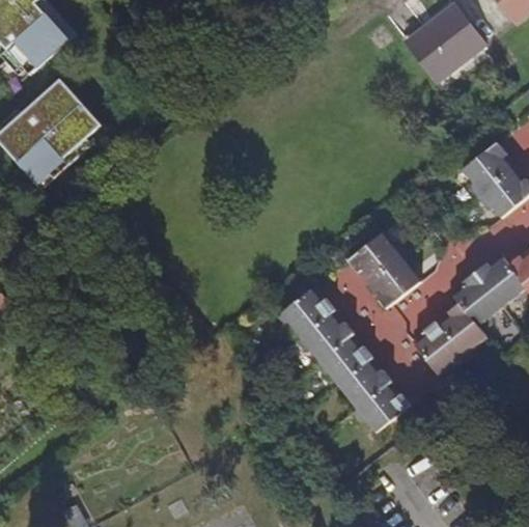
[(0,0),(0,38),(29,73),(75,31),(47,0),(0,0)]
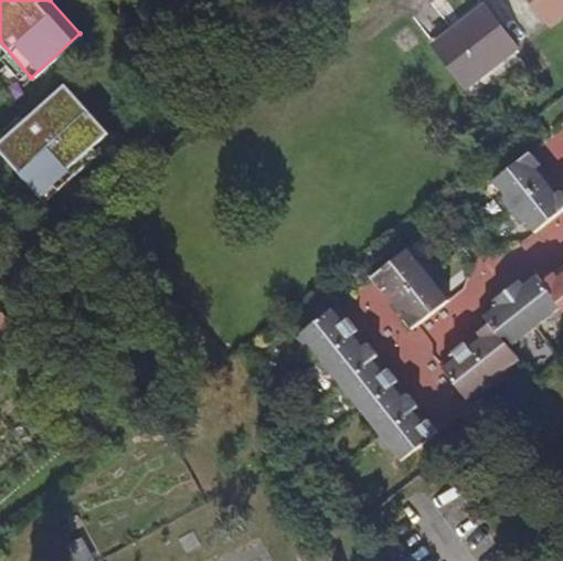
[(527,0),(544,23),(562,8),(562,0),(527,0)]
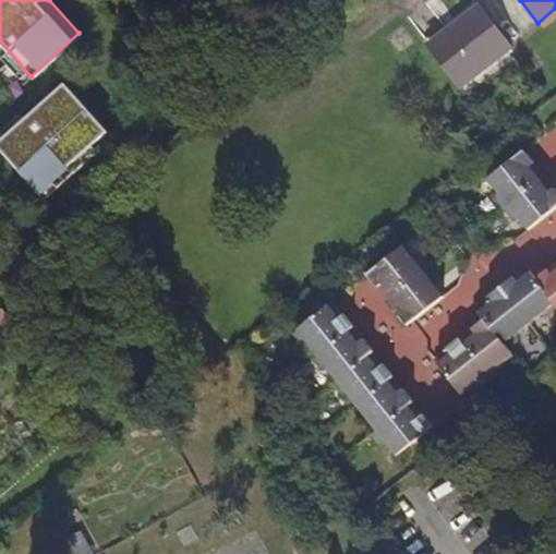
[(458,84),(507,46),(475,3),(425,41),(458,84)]
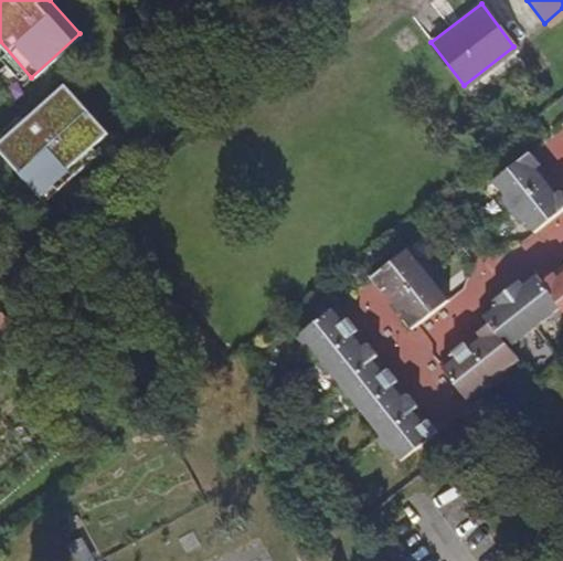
[(63,82),(0,138),(0,150),(38,193),(107,131),(63,82)]
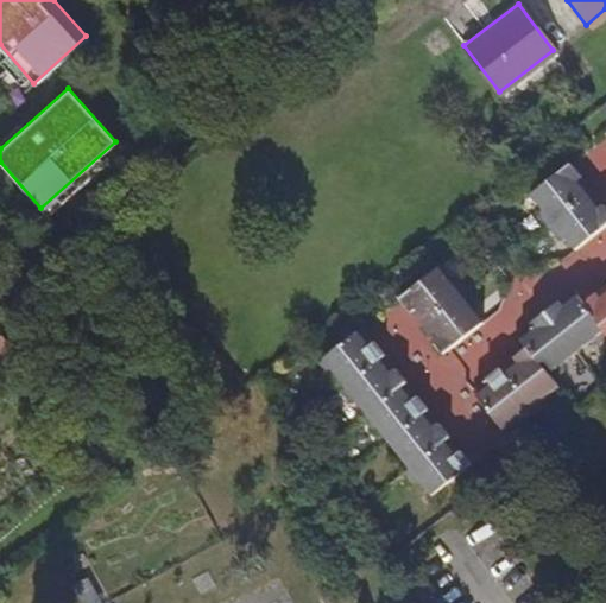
[(578,177),(567,164),(526,196),(537,209),(535,217),(553,239),(560,237),(570,251),(605,222),(605,214),(599,207),(594,210),(573,182),(578,177)]
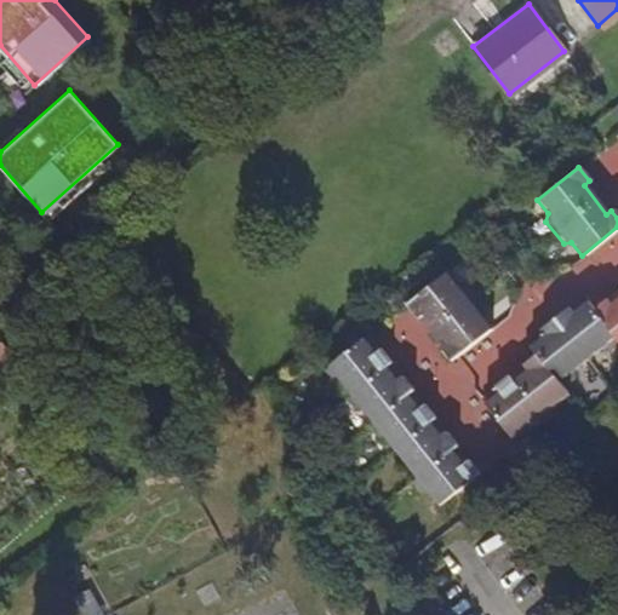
[(606,214),(611,211),(589,180),(584,185),(606,214)]
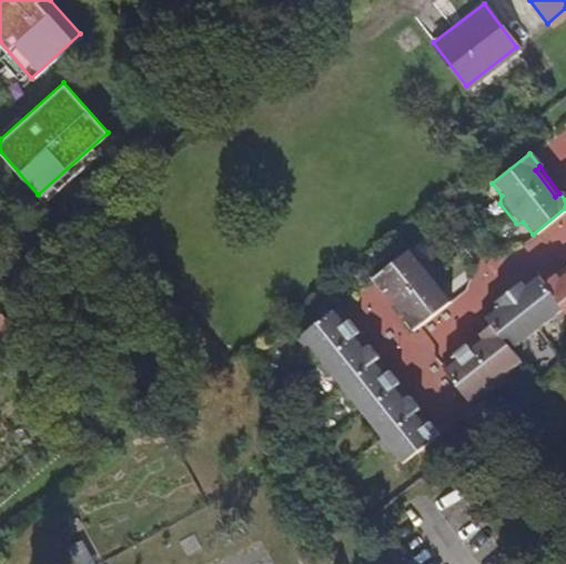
[(411,331),(447,302),(438,290),(440,284),(423,262),(416,264),(407,252),(371,281),(381,293),(385,290),(405,315),(401,319),(411,331)]
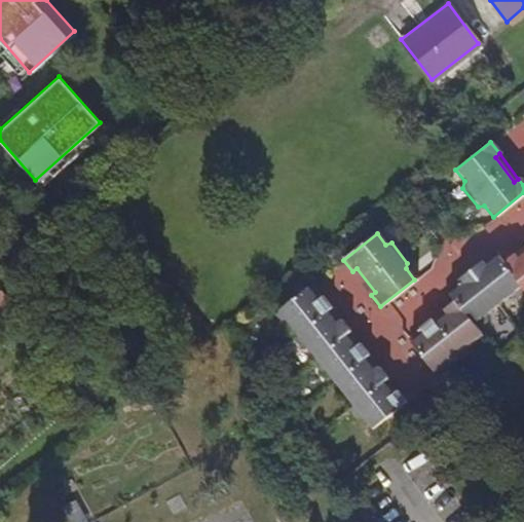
[(523,244),(523,245),(523,251),(515,258),(512,253),(500,262),(495,256),(483,265),(480,261),(455,281),(458,284),(446,294),(452,301),(441,310),(444,314),(433,323),(429,319),(417,329),(421,333),(409,342),(436,376),(446,369),(445,364),(457,353),(460,358),(470,350),(469,344),(479,335),(474,328),(484,321),(483,315),(508,297),(513,298),(523,290),(523,291),(523,244)]
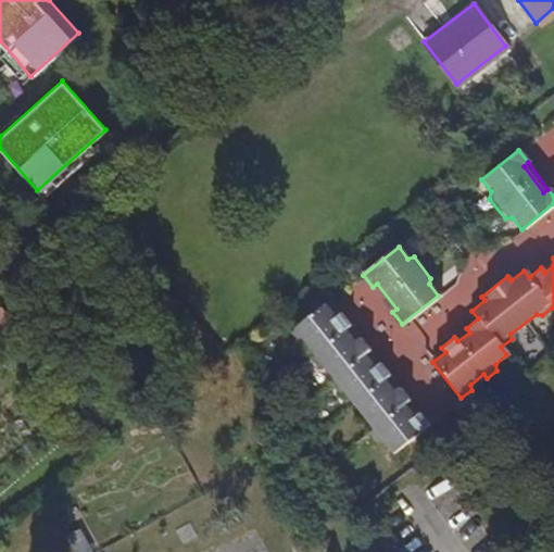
[(544,273),(553,265),(553,259),(553,258),(541,267),(544,273)]
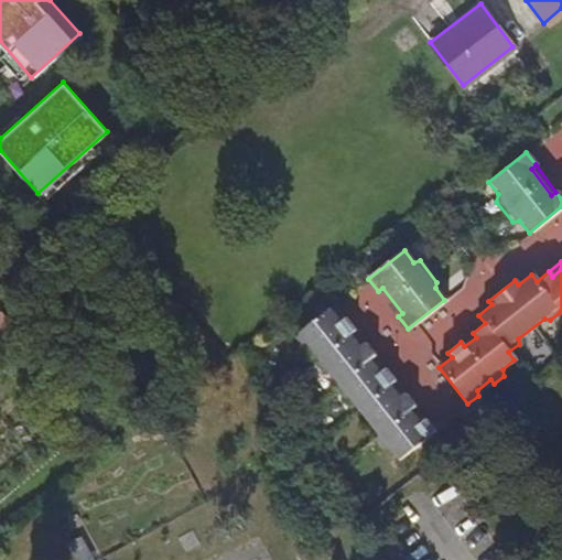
[(518,284),(531,275),(528,269),(515,280),(518,284)]
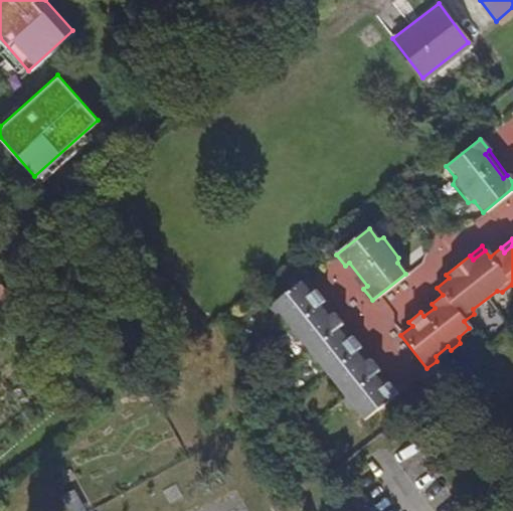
[(363,289),(367,286),(349,263),(345,266),(363,289)]
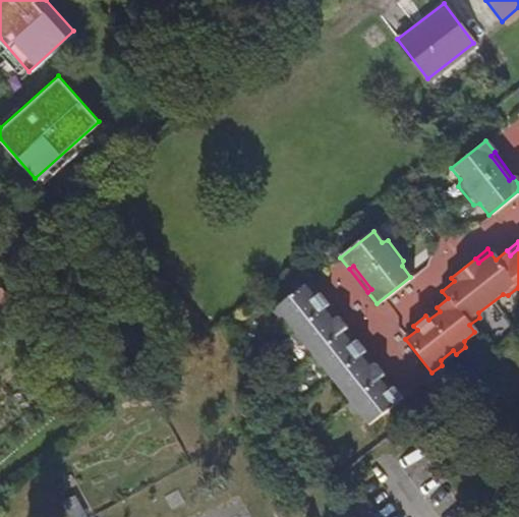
[(442,291),(454,281),(451,278),(439,287),(442,291)]
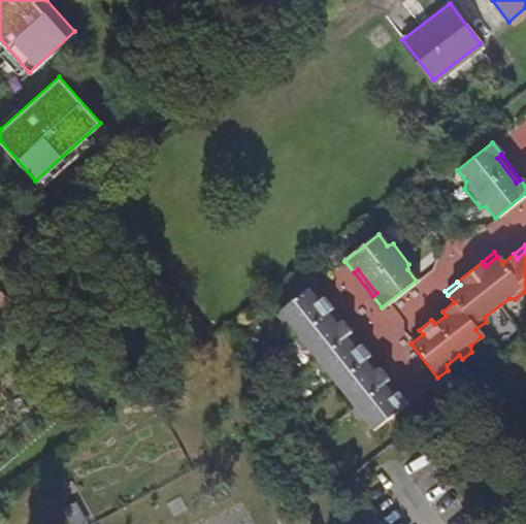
[(319,299),(323,296),(314,284),(308,288),(319,299)]
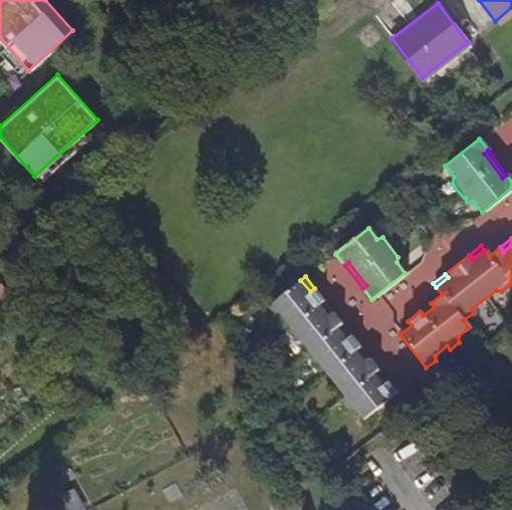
[(1,280),(0,281),(0,307),(1,308),(13,297),(1,280)]
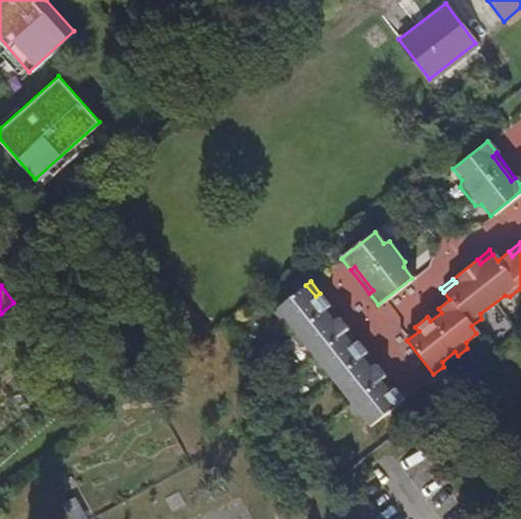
[(368,425),(404,397),(395,386),(390,391),(380,379),(385,375),(376,364),(371,368),(362,357),(367,352),(358,340),(352,344),(343,333),(348,329),(338,317),(334,320),(325,310),(330,305),(320,293),(316,296),(305,285),(272,312),(280,322),(286,321),(294,332),(290,335),(297,344),(304,345),(313,357),(310,360),(317,368),(324,369),(332,379),(328,382),(335,391),(341,391),(350,403),(346,406),(353,416),(361,415),(368,425)]
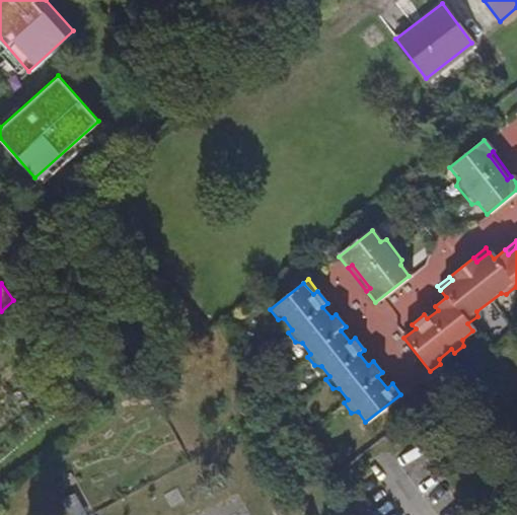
[(331,317),(336,314),(327,303),(322,307),(331,317)]
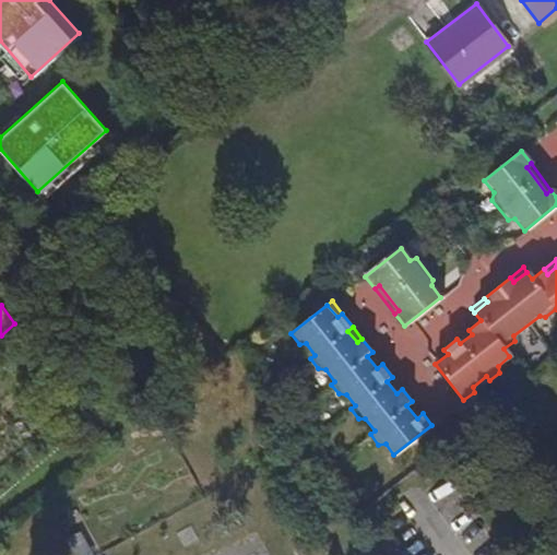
[(460,343),(472,334),(469,330),(457,339),(460,343)]
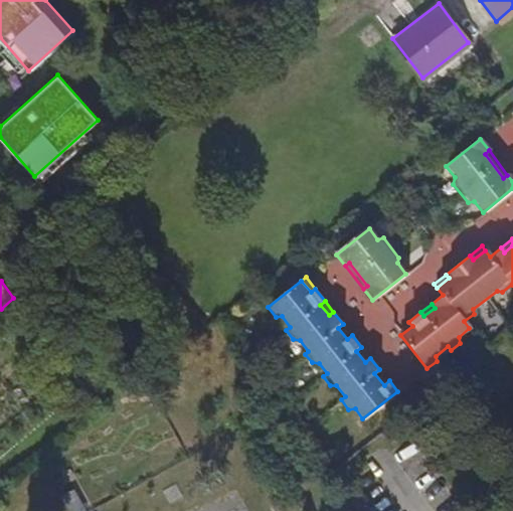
[(400,335),(412,326),(408,322),(396,331),(400,335)]
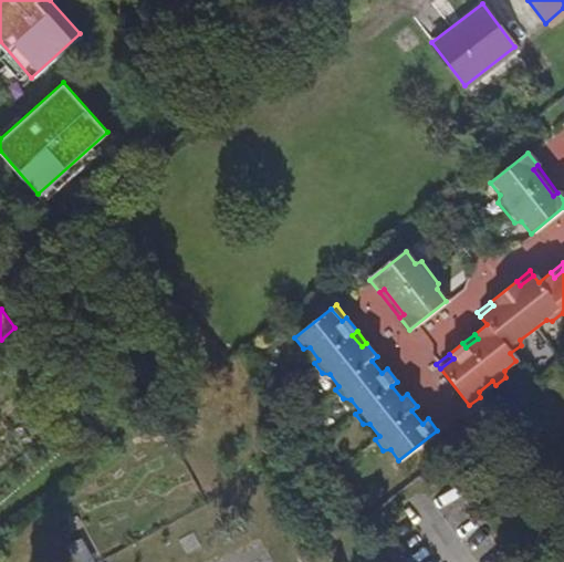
[(382,373),(387,368),(377,356),(372,361),(382,373)]
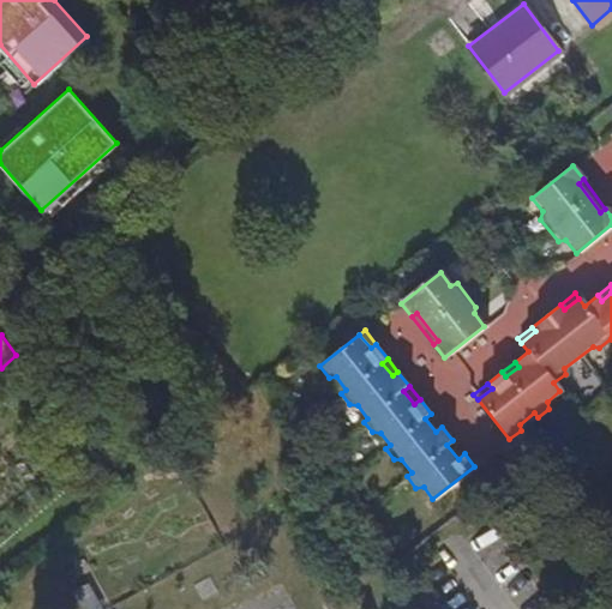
[(436,432),(442,427),(431,414),(425,418),(436,432)]
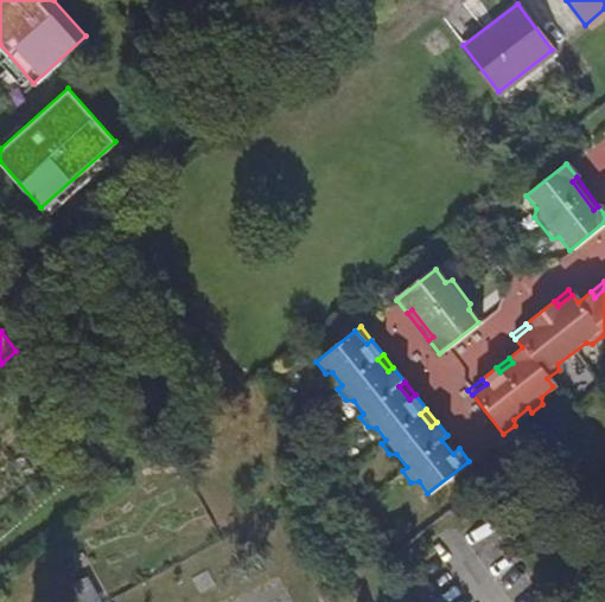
[(453,454),(459,448),(447,435),(441,440),(453,454)]
